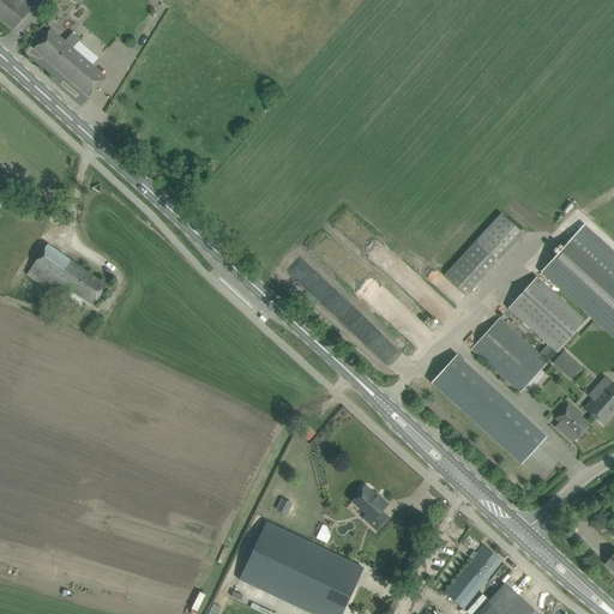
[(0,0),(0,18),(12,30),(20,20),(29,11),(28,8),(32,2),(28,0),(0,0)]
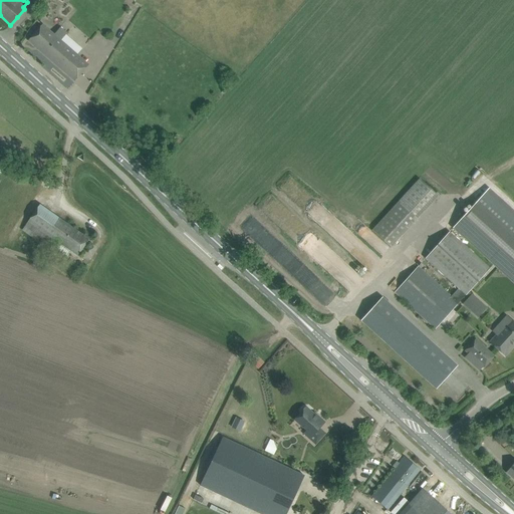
[(54,35),(43,25),(29,41),(75,81),(89,65),(61,40),(67,34),(61,28),(54,35)]
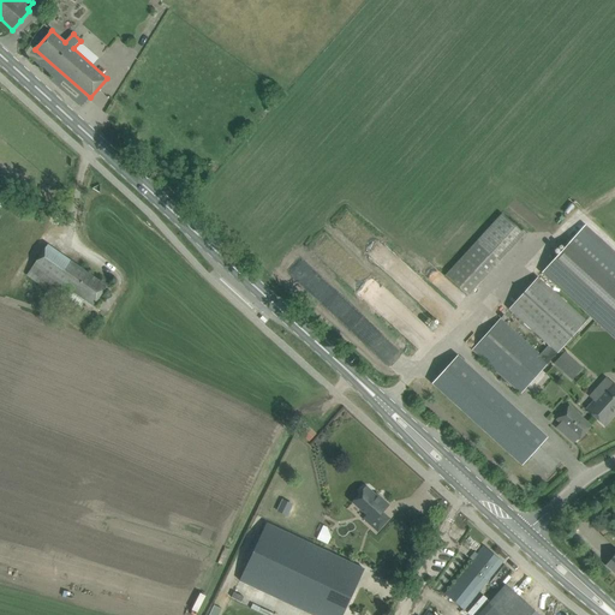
[(467,297),(507,252),(524,234),(502,214),(485,232),(445,276),(467,297)]
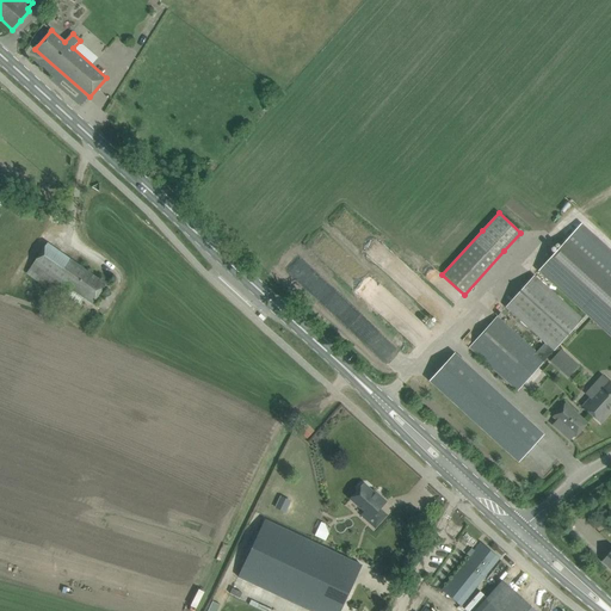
[(569,239),(541,270),(610,334),(610,255),(579,227),(569,239)]
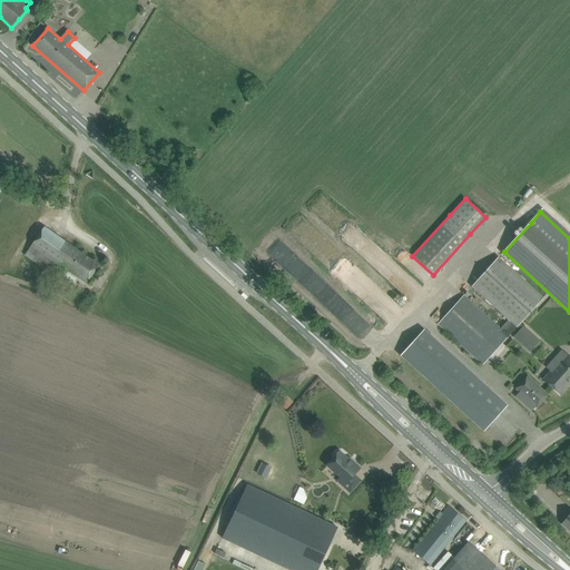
[(87,283),(99,265),(45,227),(25,255),(60,279),(68,269),(87,283)]
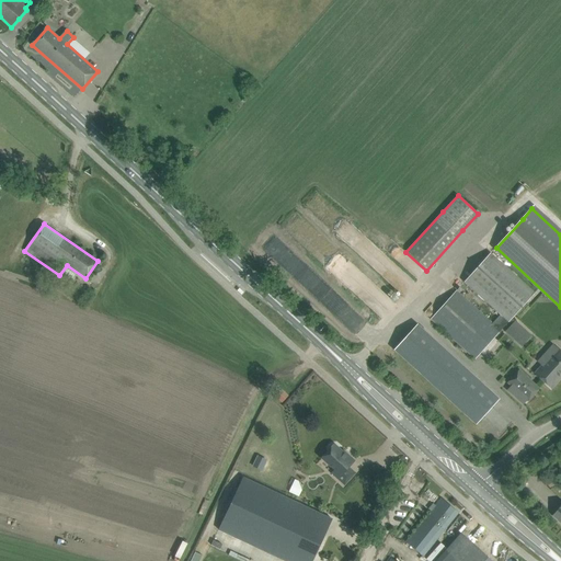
[(501,331),(535,294),(490,253),(464,282),(500,316),(492,324),(456,292),(432,319),(476,359),(501,332),(501,331)]
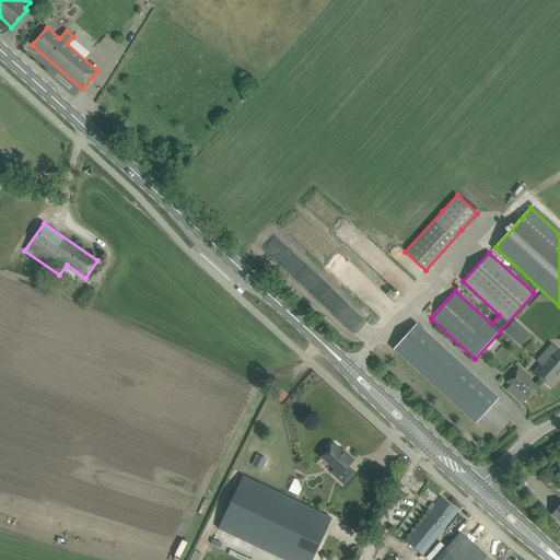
[(521,348),(531,337),(514,322),(504,333),(521,348)]
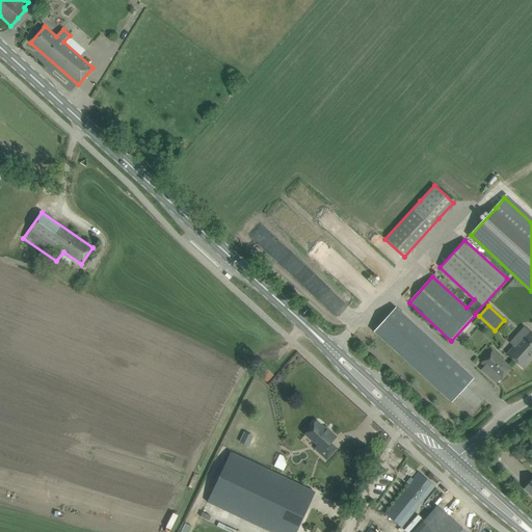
[(396,308),(374,331),(451,402),(474,378),(396,308)]
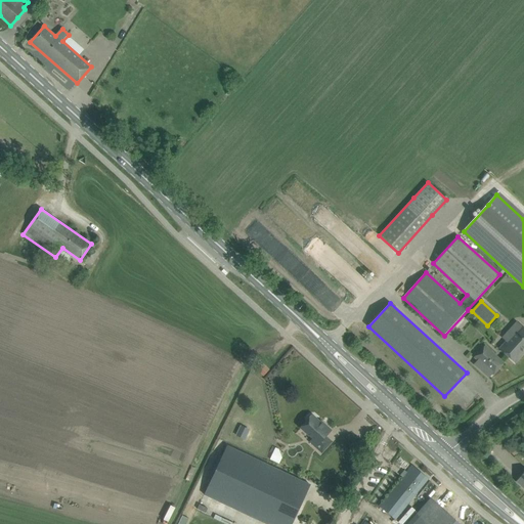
[(501,351),(515,363),(523,352),(523,329),(523,328),(517,335),(511,330),(501,339),(508,344),(501,351)]
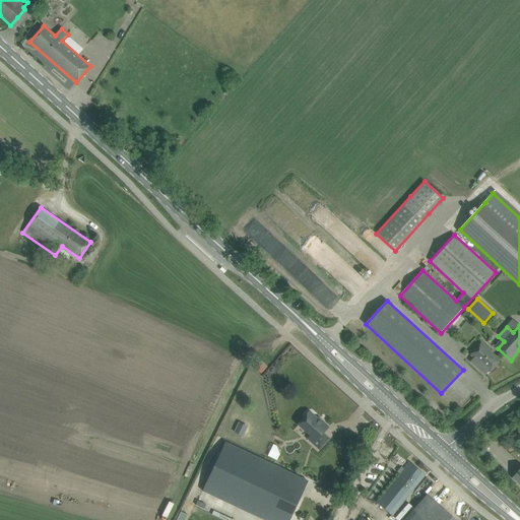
[(480,344),(471,354),(476,360),(472,364),(477,368),(485,375),(489,371),(490,372),(499,361),(480,344)]
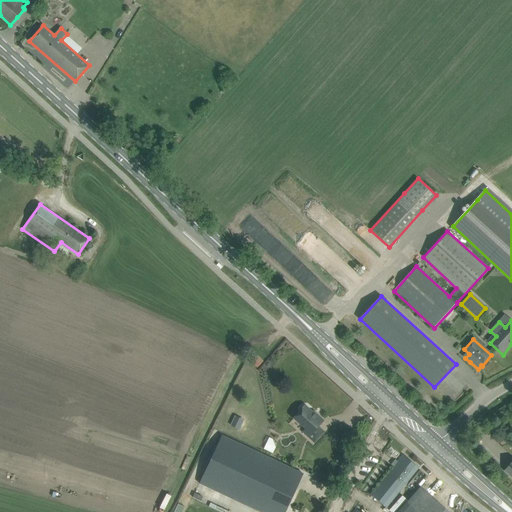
[(258,367),(263,362),(253,353),(248,358),(258,367)]
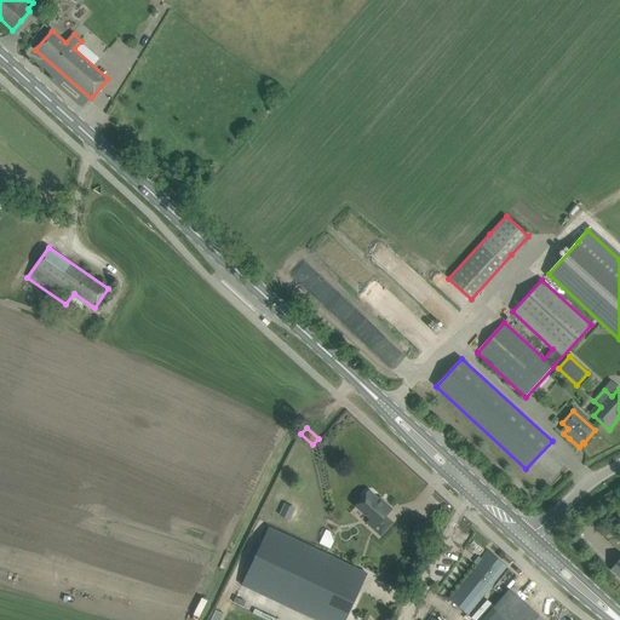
[(379,500),(369,492),(356,506),(371,520),(367,523),(382,535),(392,523),(385,517),(391,510),(380,499),(379,500)]
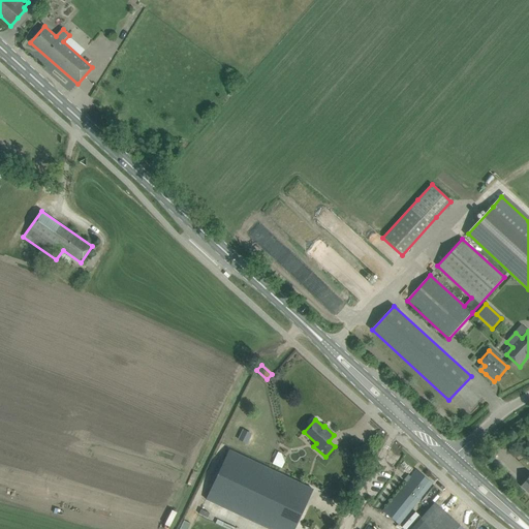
[(238,440),(247,444),(249,439),(245,437),(247,432),(243,430),(238,440)]
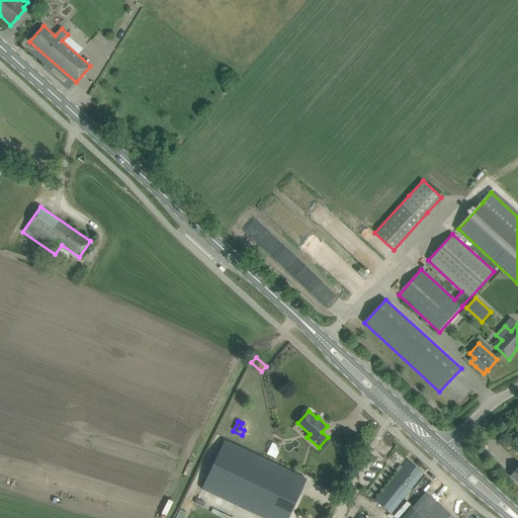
[(263,517),(287,517),(307,480),(225,441),(202,490),(263,517)]
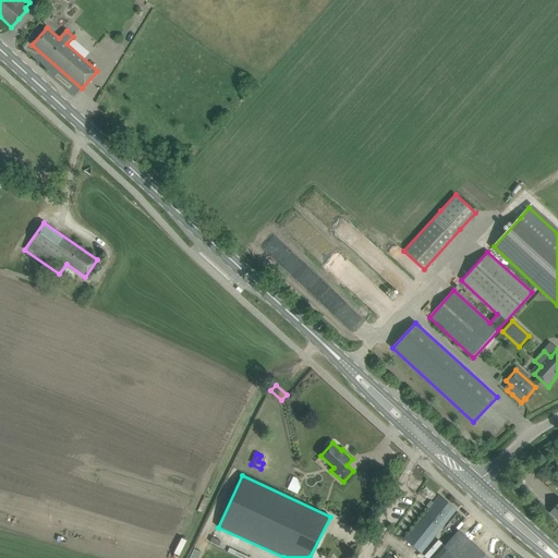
[(416,493),(424,482),(414,475),(407,485),(416,493)]
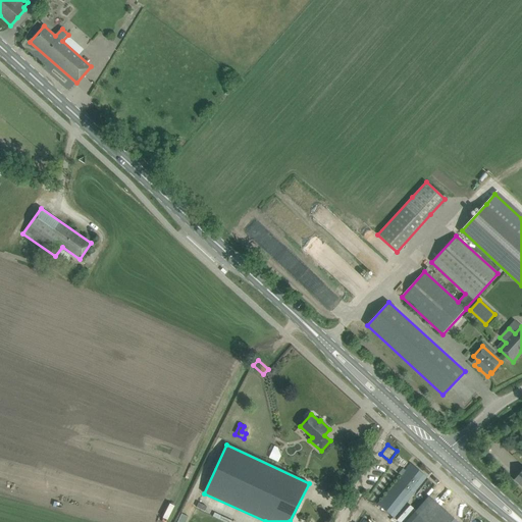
[(269,458),(276,461),(281,451),(274,447),(269,458)]
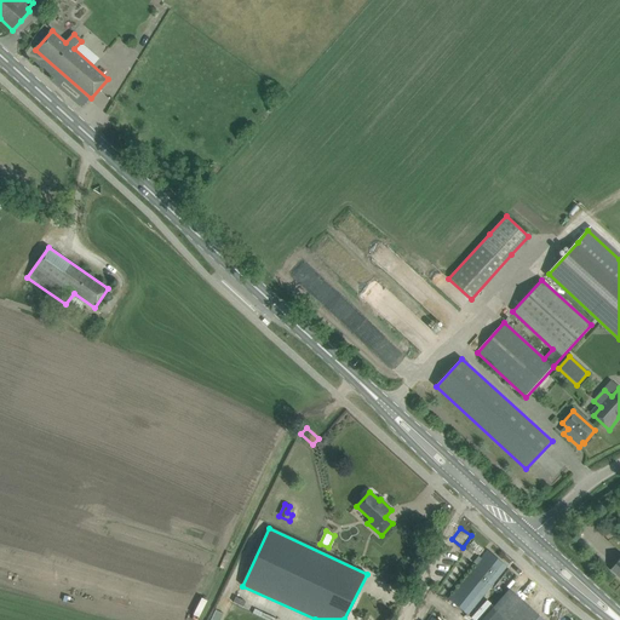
[(488,551),(448,600),(468,615),(507,567),(488,551)]
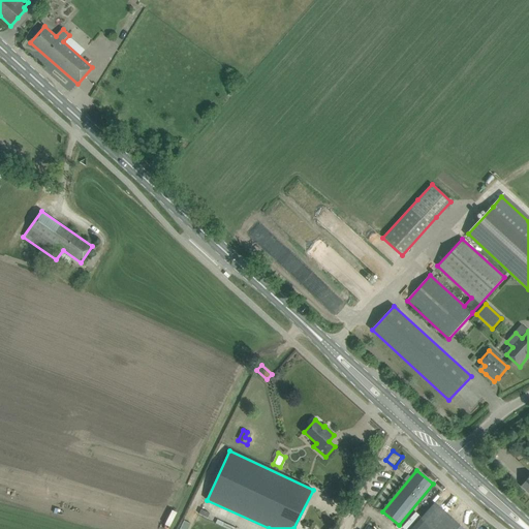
[(474,528),(438,496),(412,525),(418,528),(474,528)]
